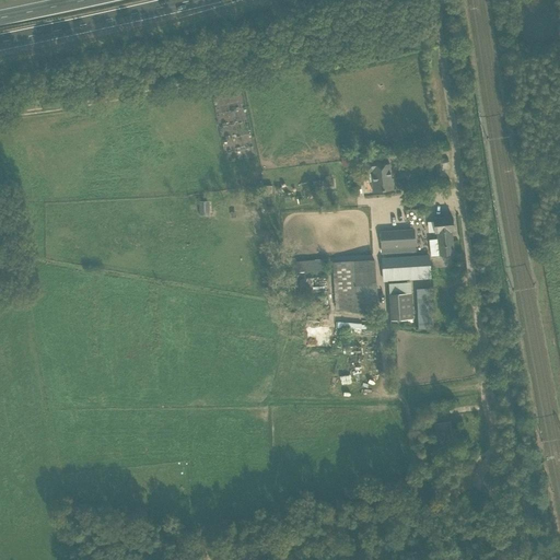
[(364,153),(353,154),(354,164),(364,163),(366,183),(372,182),(373,191),(383,190),(394,189),(393,178),(391,178),(389,164),(381,164),(381,158),(370,159),(365,159),(364,153)]
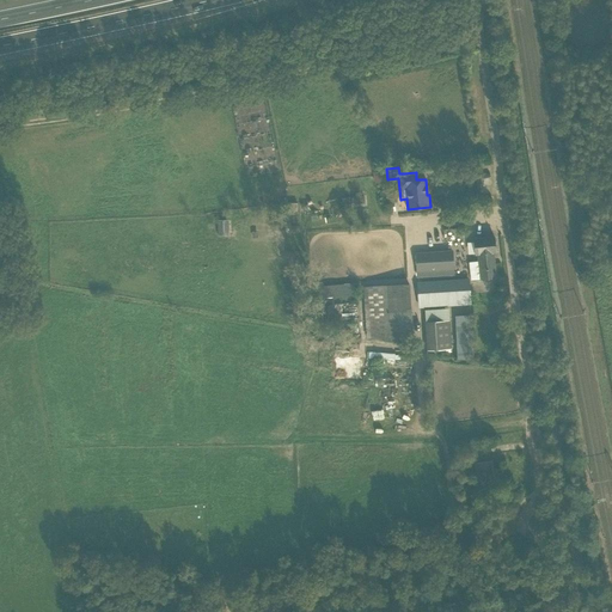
[(219,236),(230,236),(230,219),(219,219),(219,236)]
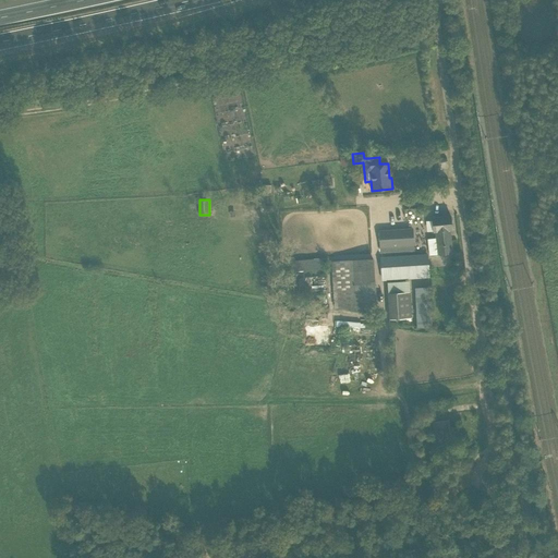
[(436,239),(427,239),(428,255),(438,254),(438,255),(441,254),(452,253),(450,230),(452,230),(450,216),(433,218),(434,229),(434,232),(435,232),(436,239)]
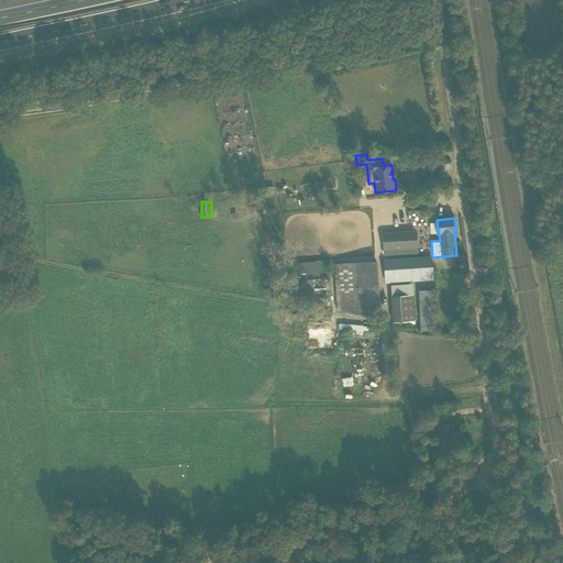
[(407,231),(382,232),(383,251),(408,249),(407,231)]
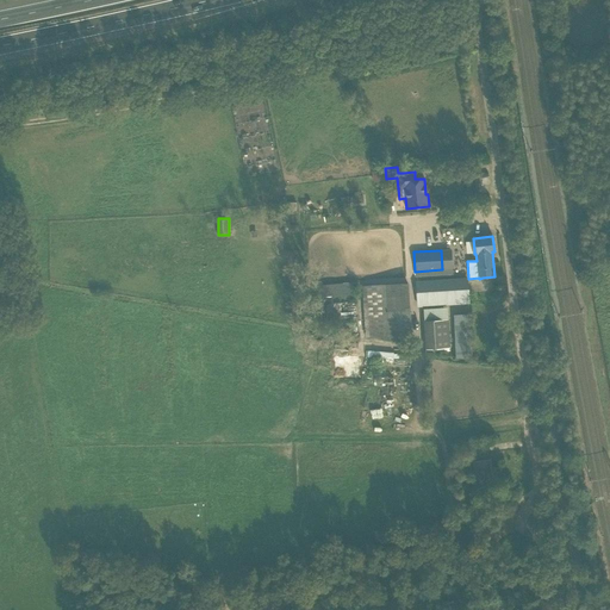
[(468,303),(467,278),(417,281),(418,306),(468,303)]
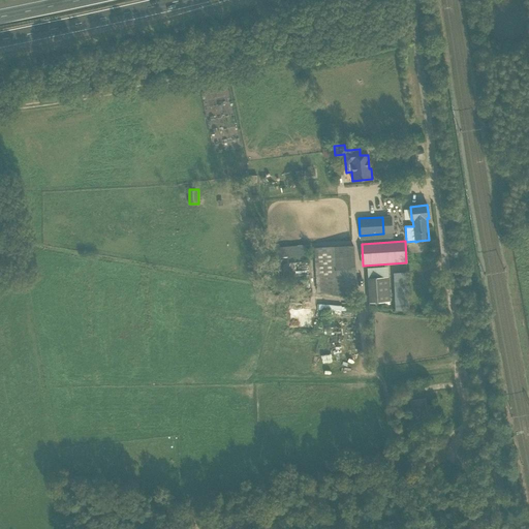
[(278,283),(276,260),(275,260),(275,257),(276,257),(307,255),(306,245),(267,248),(270,284),(278,283)]
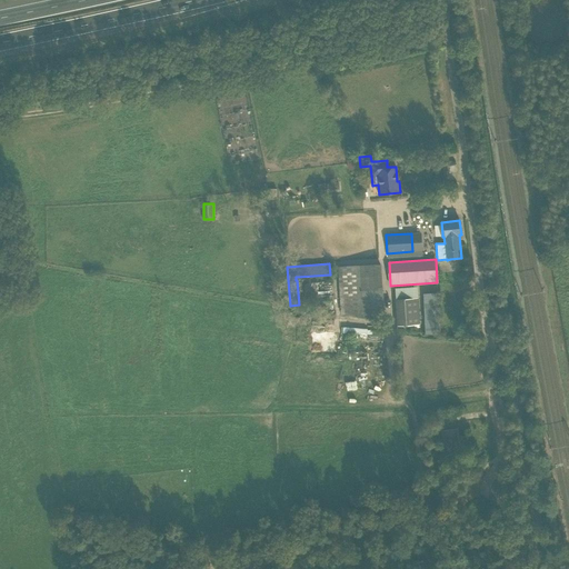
[(381,263),(338,267),(341,316),(355,317),(385,321),(381,263)]
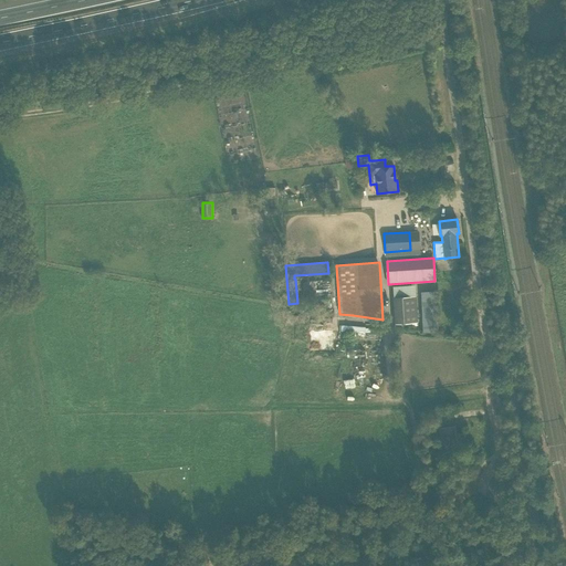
[(436,293),(421,293),(423,331),(437,331),(436,293)]
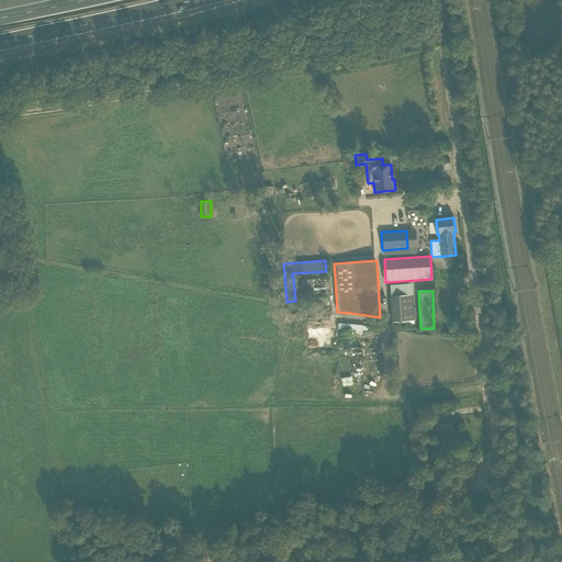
[(415,321),(413,294),(390,295),(392,322),(415,321)]
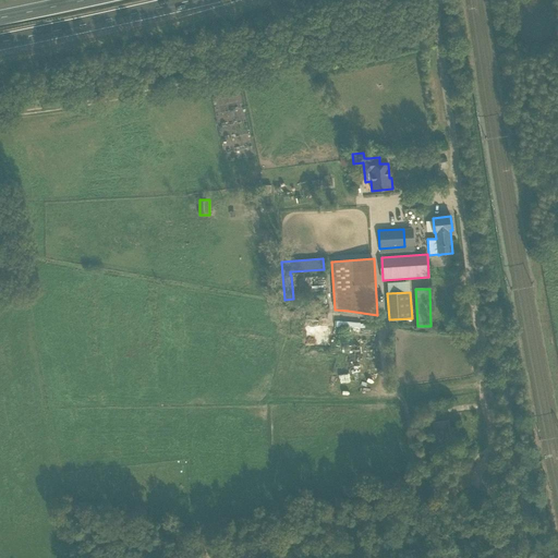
[(362,354),(351,355),(352,375),(363,374),(362,354)]
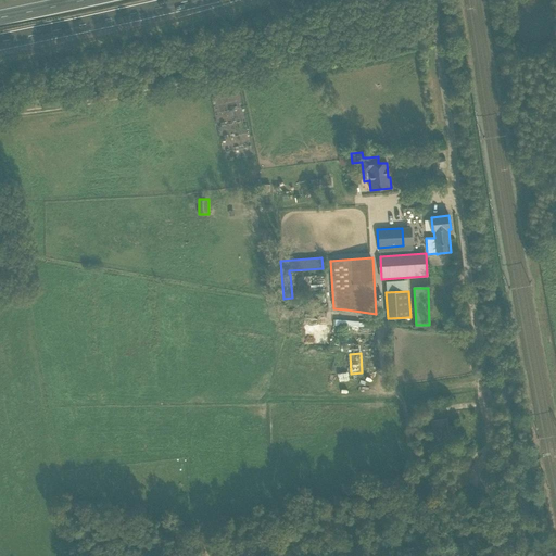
[(446,418),(431,420),(433,442),(450,440),(446,418)]
